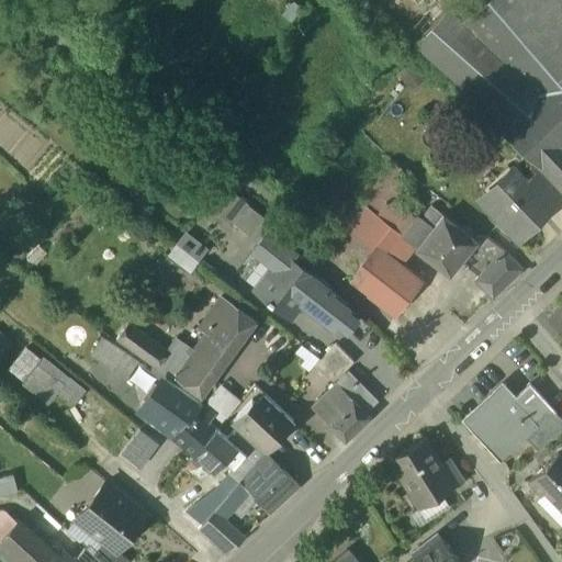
[(561,0),(486,0),(470,15),(453,1),(431,26),(526,112),(558,83),(561,78),(561,0)]
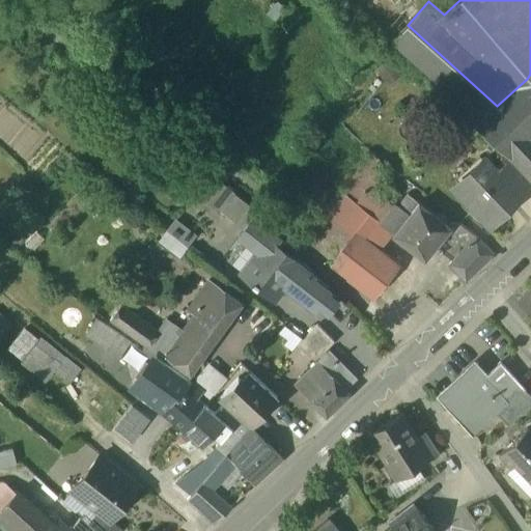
[(497,106),(408,25),(393,42),(468,110),(462,114),(474,128),(497,106)]
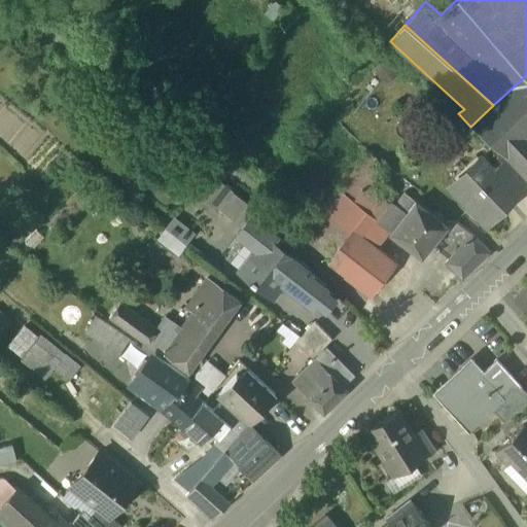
[(383,84),(396,77),(387,61),(373,68),(383,84)]
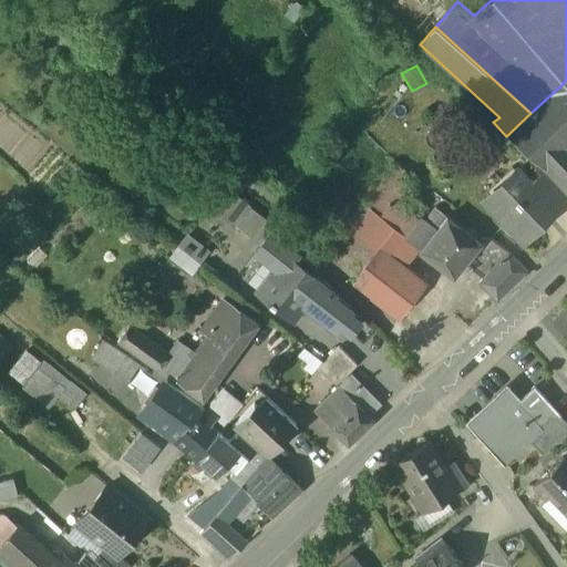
[(566,88),(563,84),(531,113),(506,136),(544,168),(566,145),(566,88)]
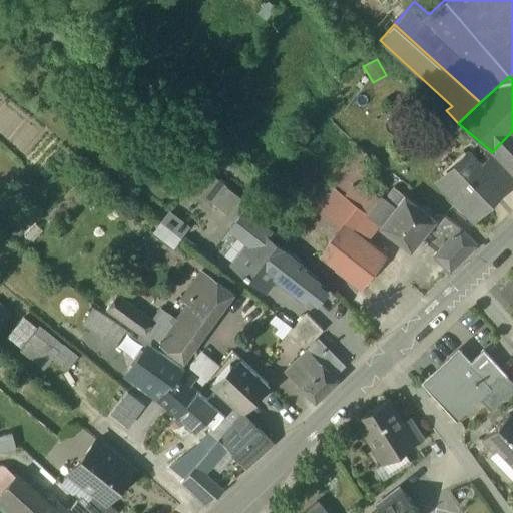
[(512,131),(492,152),(512,173),(512,131)]
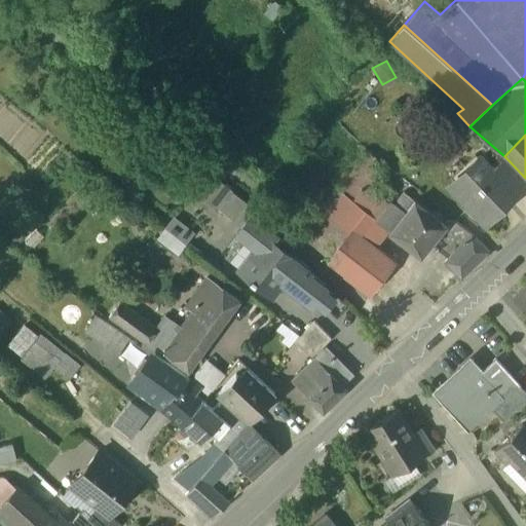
[(369,156),(339,190),(375,221),(386,208),(379,199),(376,202),(364,191),(383,170),(369,156)]
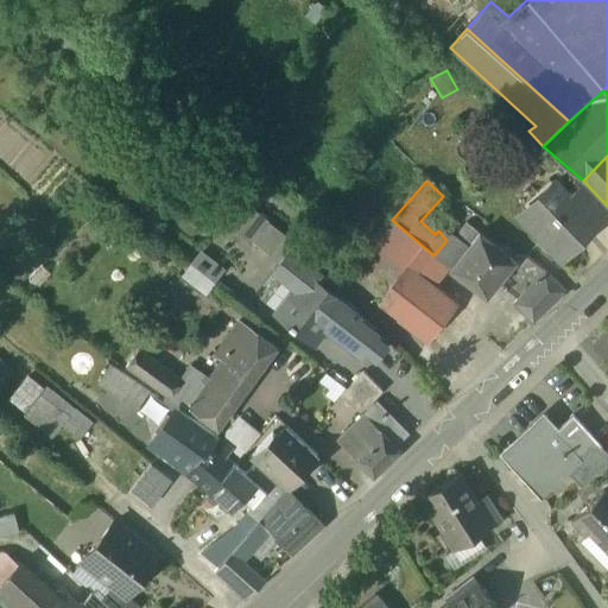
[(606,208),(582,183),(565,198),(589,223),(606,208)]
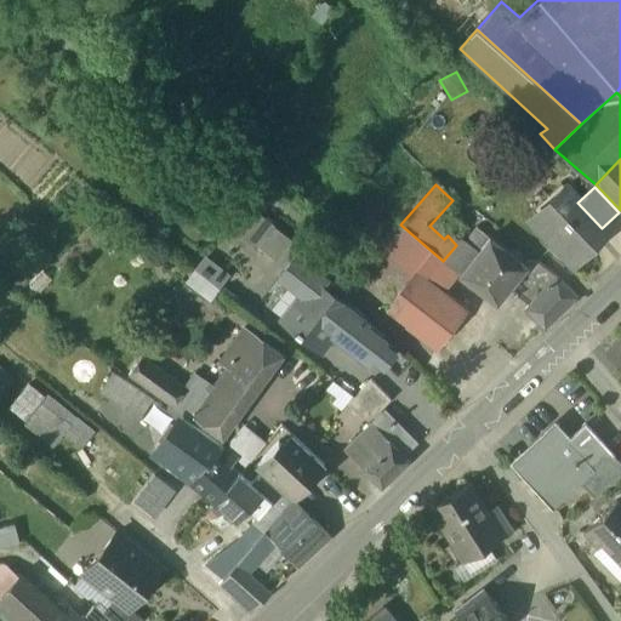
[(577,203),(567,191),(534,221),(574,263),(594,244),(590,239),(602,228),(577,203)]
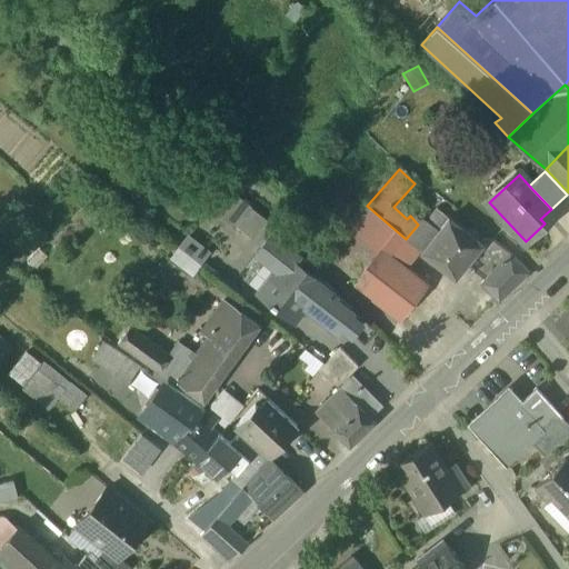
[(215,181),(200,200),(239,231),(253,211),(239,200),(215,181)]
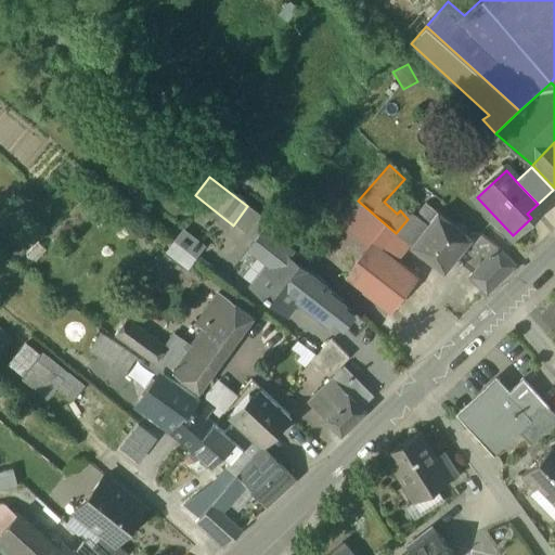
[(247,206),(233,226),(246,235),(261,217),(247,206)]
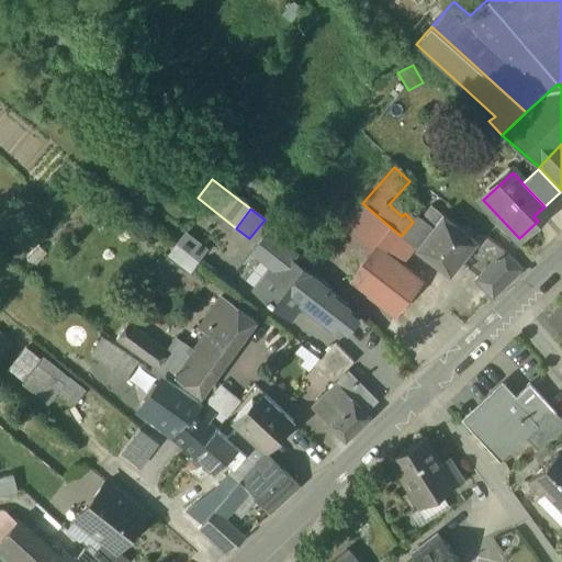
[(431,209),(420,223),(433,231),(444,217),(431,209)]
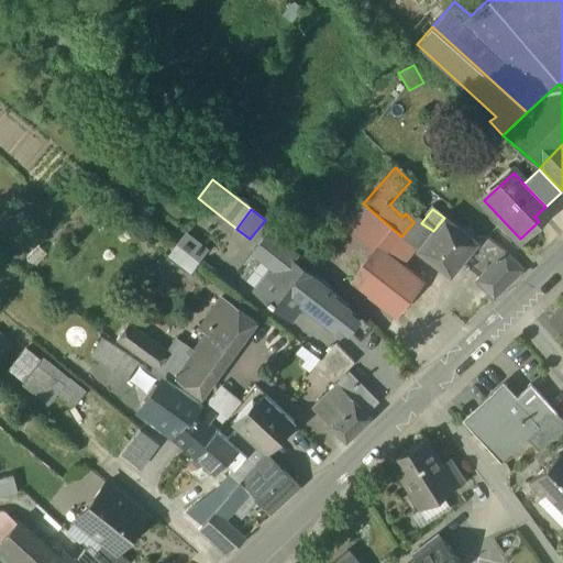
[(474,242),(444,218),(433,231),(417,251),(450,277),(466,256),(476,243),(474,242)]
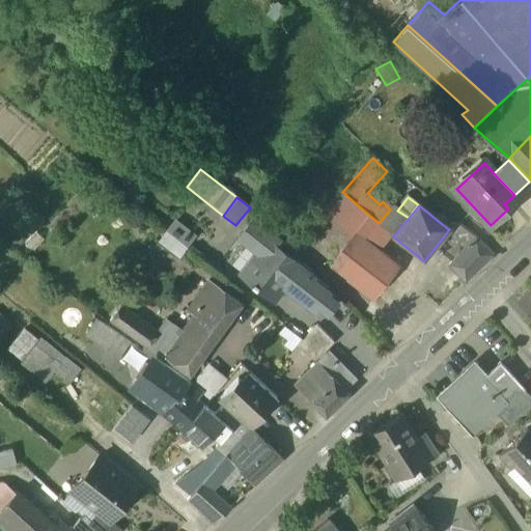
[(379,223),(378,225),(393,236),(409,218),(397,211),(392,207),(390,210),(379,223)]
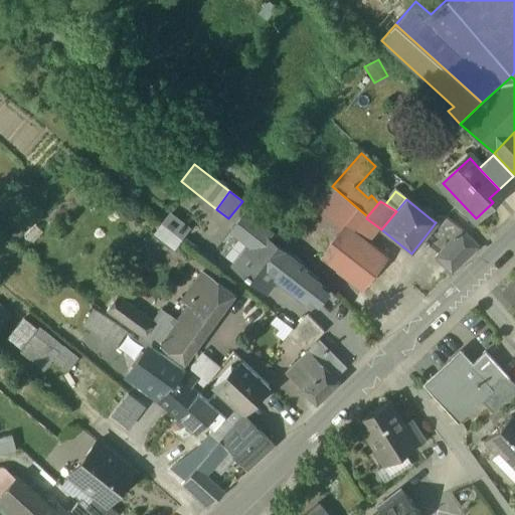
[(177,247),(194,224),(173,209),(156,232),(177,247)]
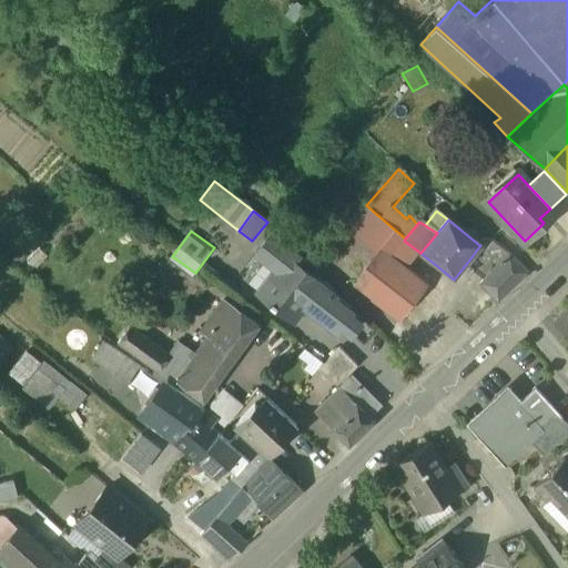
[(272,232),(255,252),(274,267),(256,291),(294,321),(306,306),(302,303),(320,281),(320,280),(295,260),(300,254),(272,232)]
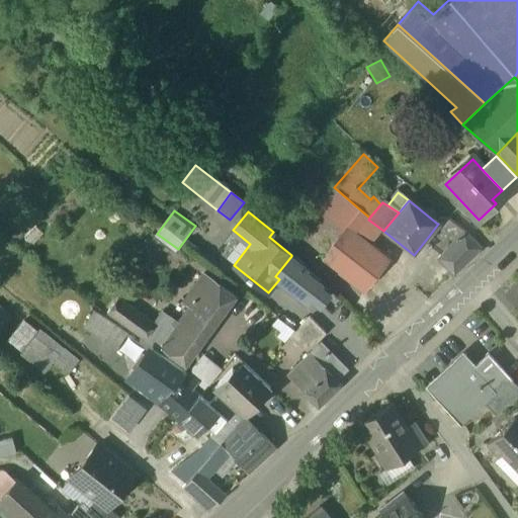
[(447,220),(439,220),(436,223),(438,224),(429,236),(446,251),(462,233),(447,220)]
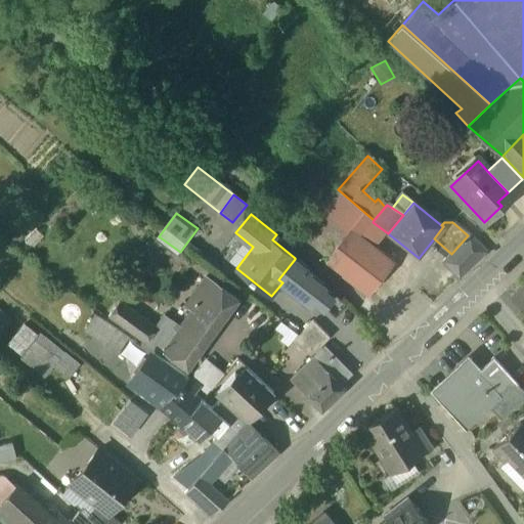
[(394,264),(350,228),(340,242),(339,241),(338,242),(339,243),(324,262),(368,298),(394,264)]
